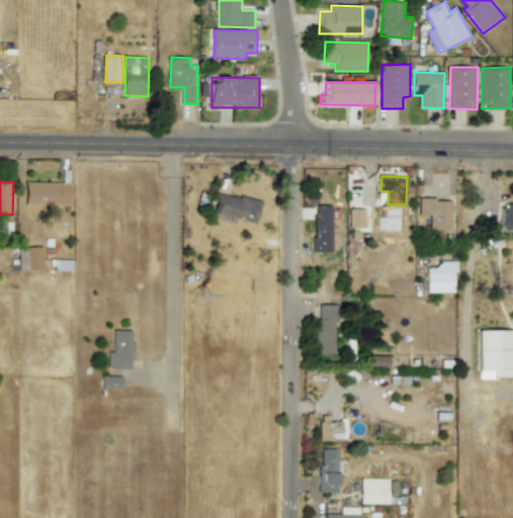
[(27,203),(73,205),(74,183),(28,182),(27,203)]
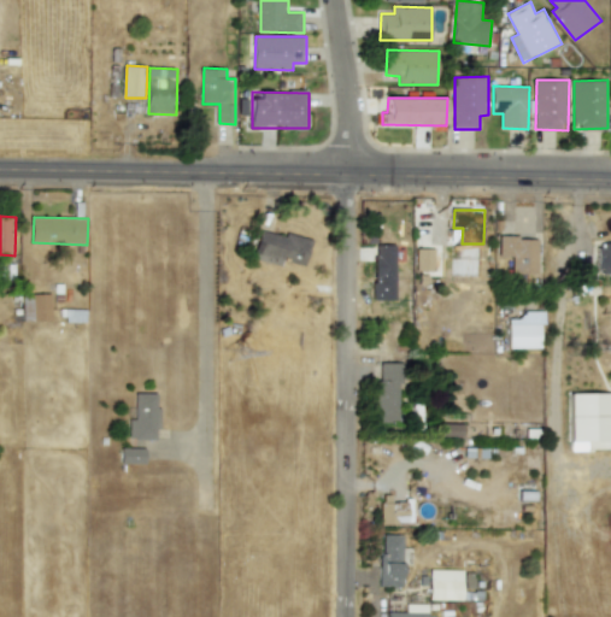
[(307,266),(313,241),(264,228),(256,259),(283,265),(285,260),(307,266)]
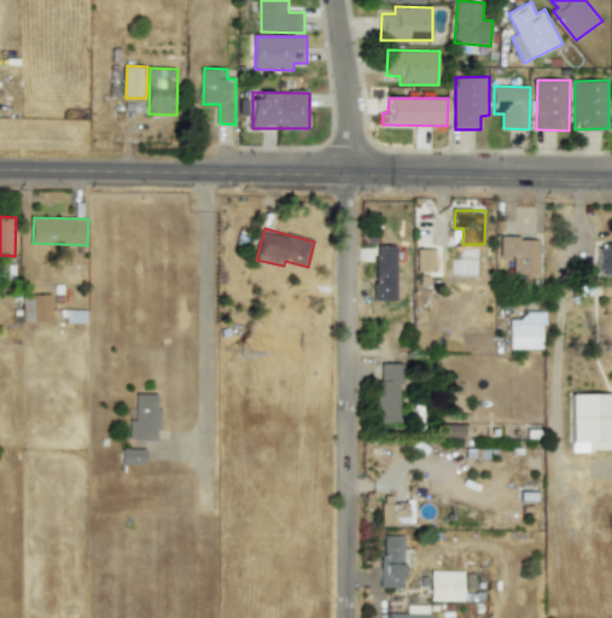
[(517,275),(542,274),(541,237),(503,238),(503,257),(516,257),(517,275)]
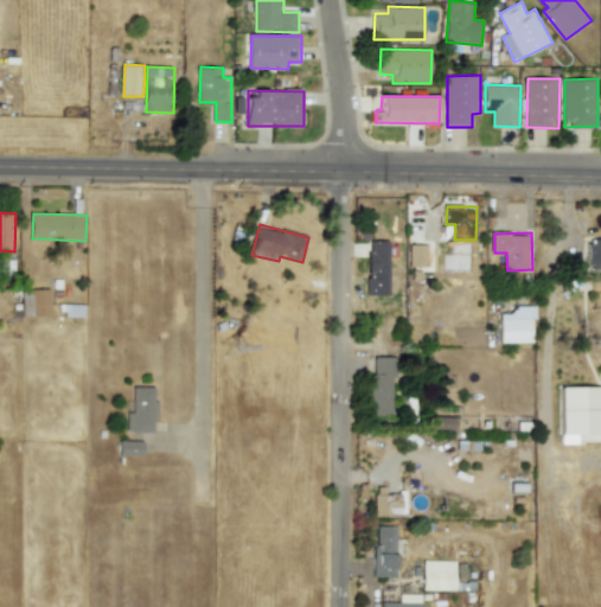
[(391,241),(371,241),(370,295),(391,295),(391,241)]
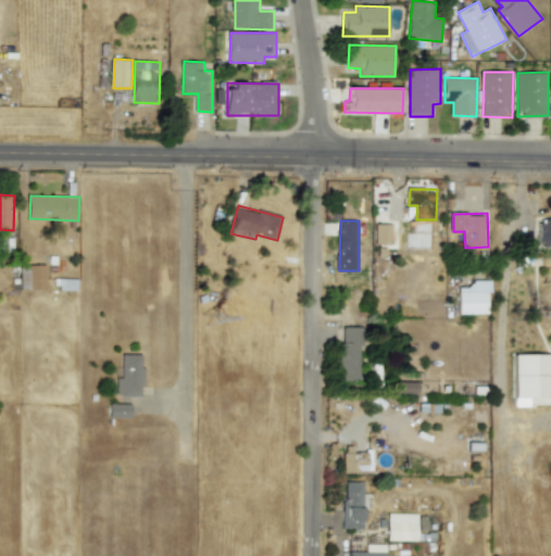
[(550,220),(541,220),(541,245),(550,245),(550,220)]
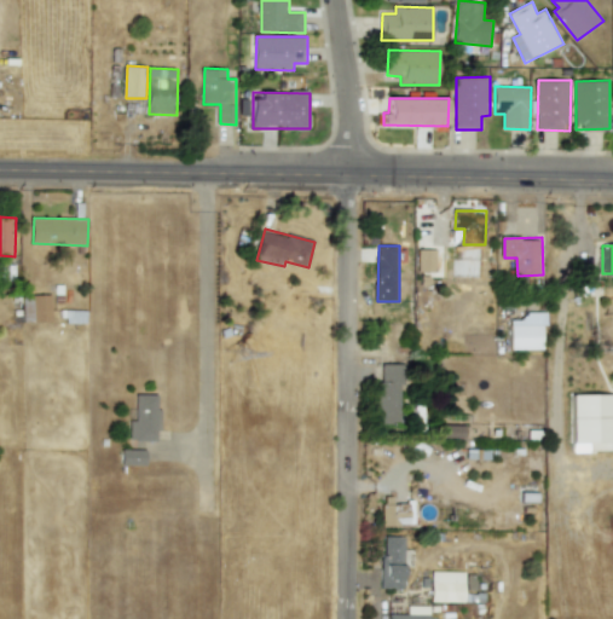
[(438,249),(421,250),(421,271),(438,271),(438,249)]
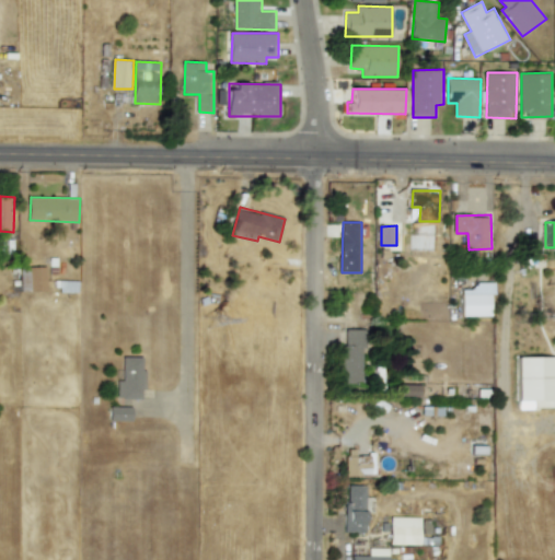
[(49,267),(24,267),(24,291),(49,291),(49,267)]
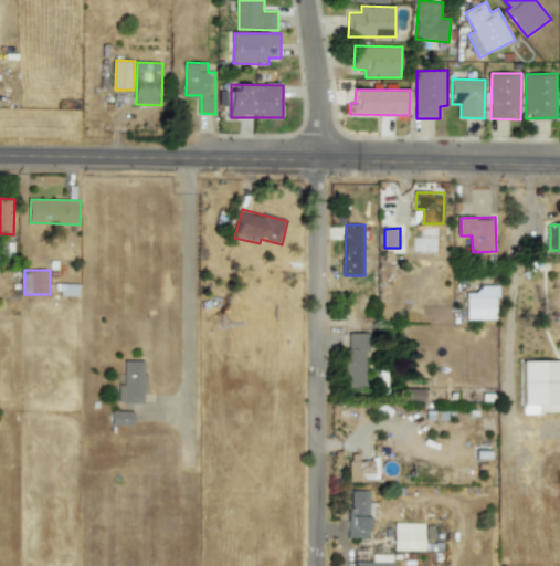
[(499,320),(499,286),(481,286),(481,293),(468,293),(468,320),(499,320)]
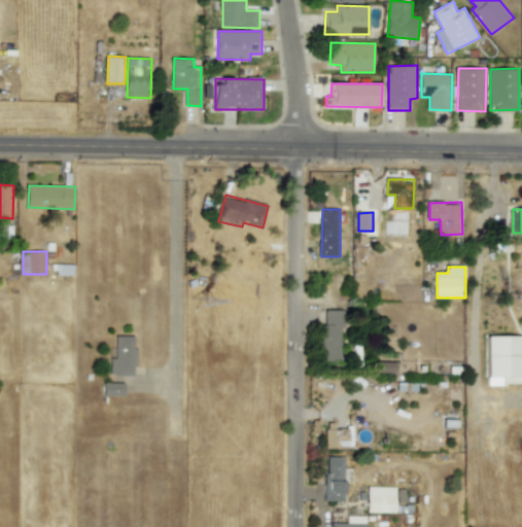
[(324,325),(323,359),(343,360),(345,310),(327,310),(327,325),(324,325)]
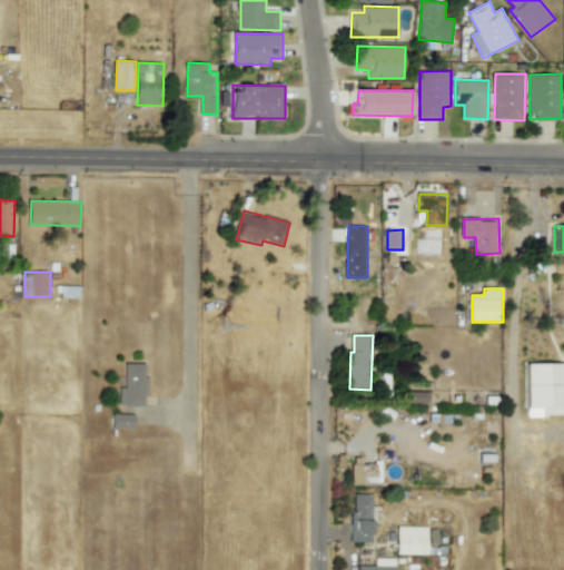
[(148,406),(149,363),(128,363),(127,387),(122,387),(122,405),(148,406)]
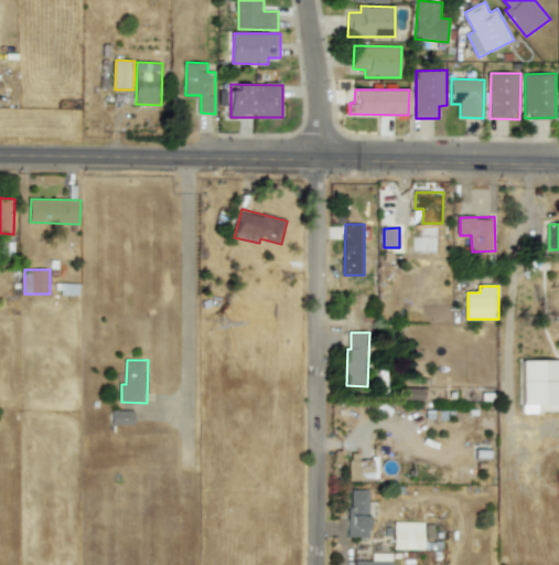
[(558,361),(525,361),(525,413),(539,413),(538,404),(558,404),(558,361)]
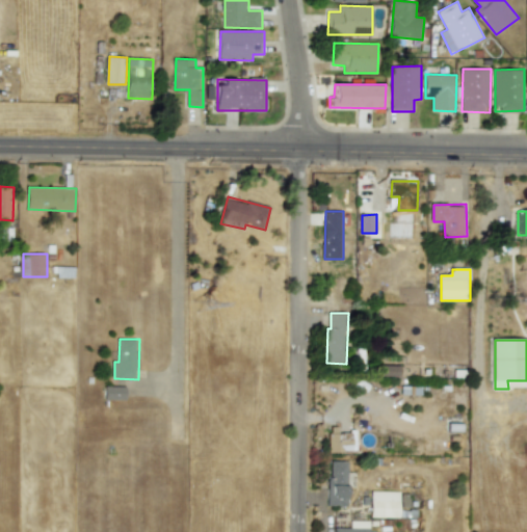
[(401,366),(381,366),(381,376),(401,376),(401,366)]
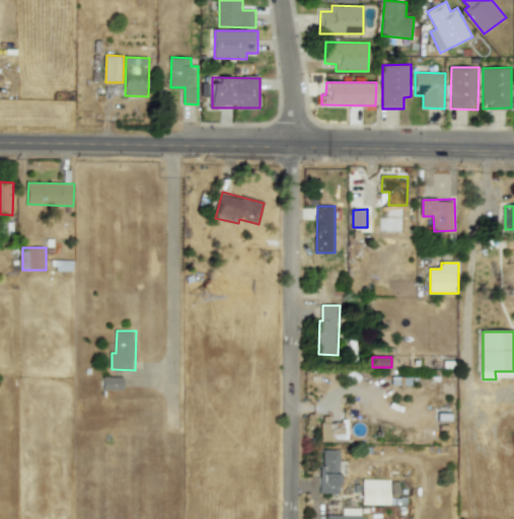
[(125,390),(125,377),(104,376),(104,389),(125,390)]
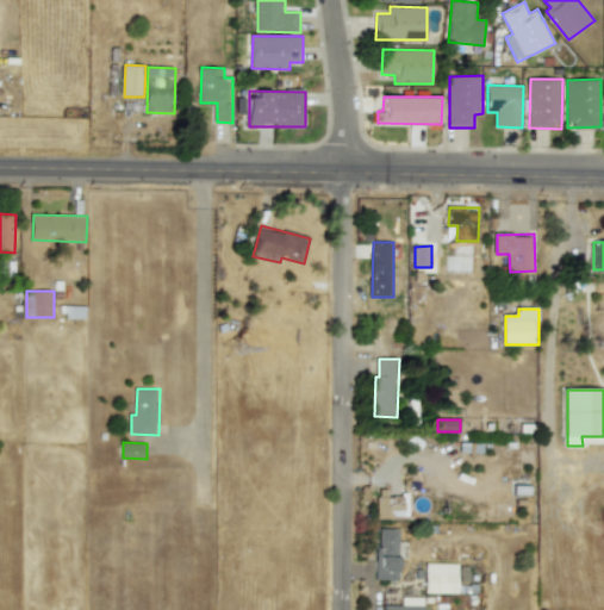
[(380,517),(411,517),(411,496),(390,496),(390,490),(379,490),(380,517)]
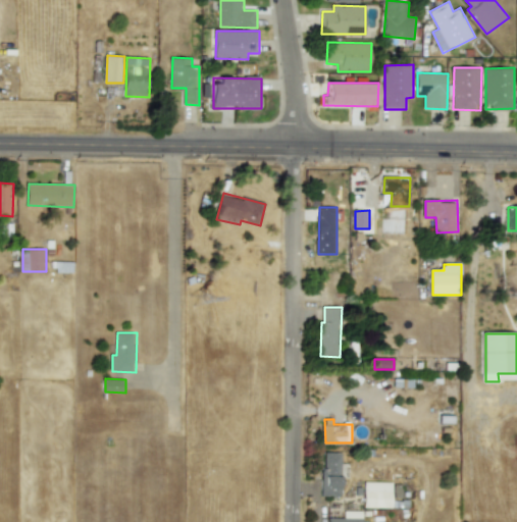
[(343,497),(344,453),(325,452),(324,497),(343,497)]
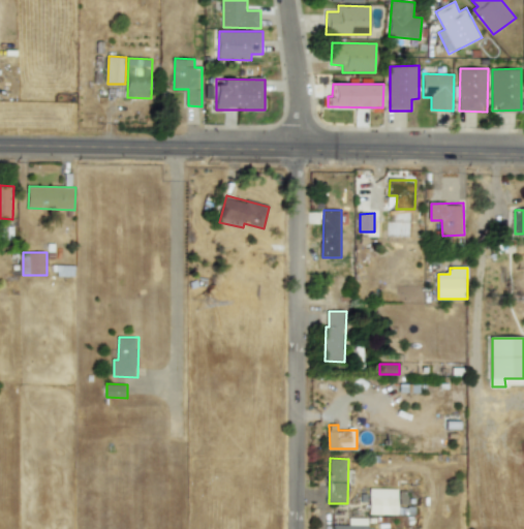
[(371,515),(399,515),(399,489),(371,489),(371,515)]
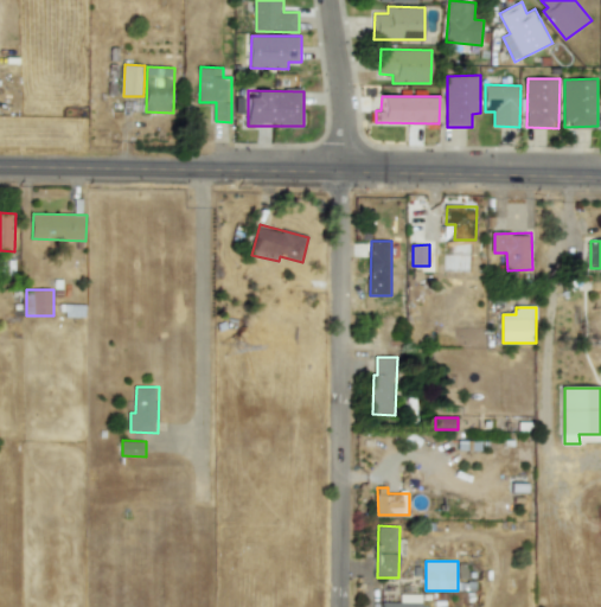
[(423,606),(424,594),(402,594),(402,602),(384,602),(383,606),(423,606)]
